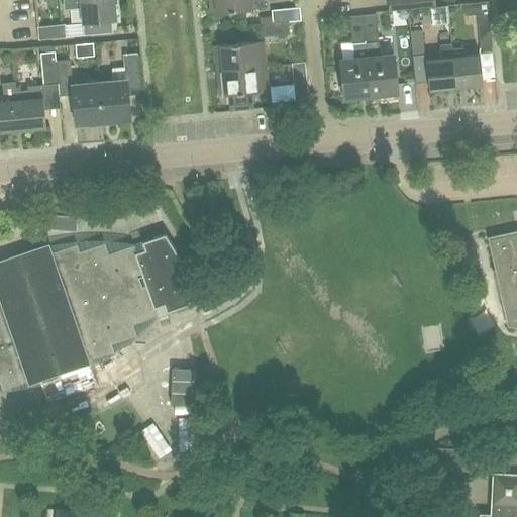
[(80,8),(82,23),(83,35),(111,33),(110,20),(114,19),(112,0),(63,0),(64,10),(80,8)]
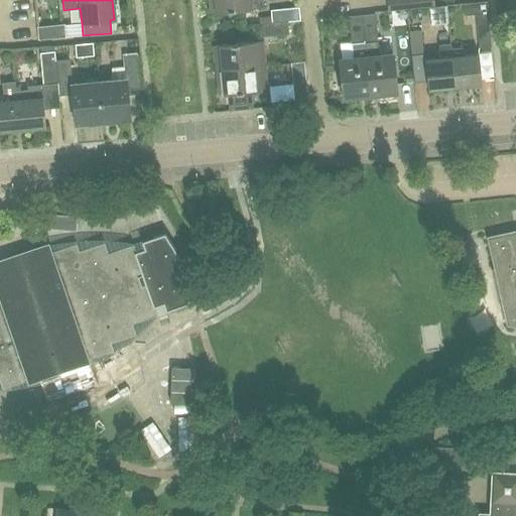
[(213,0),(215,13),(262,8),(264,8),(263,0),(213,0)]
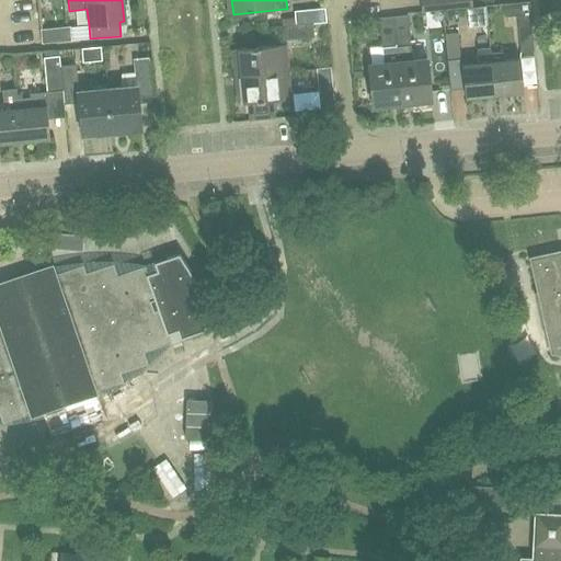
[(420,0),(422,12),(472,7),(471,0),(420,0)]
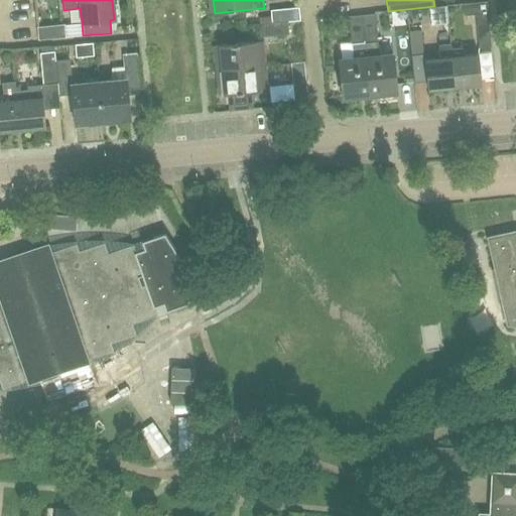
[(271,23),(287,21),(299,20),(298,8),(270,11),(271,23)]
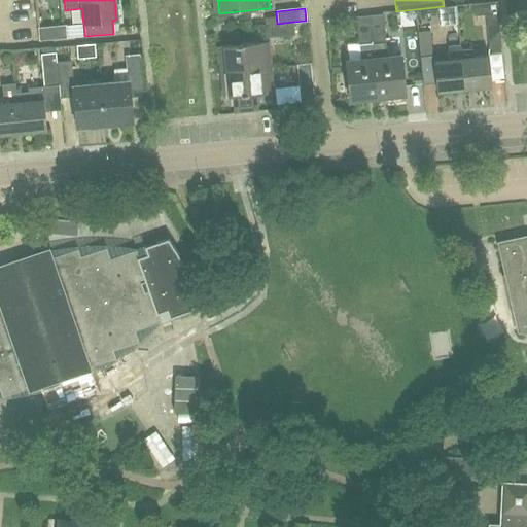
[(387,58),(383,14),(370,16),(377,98),(403,95),(400,57),(387,58)]
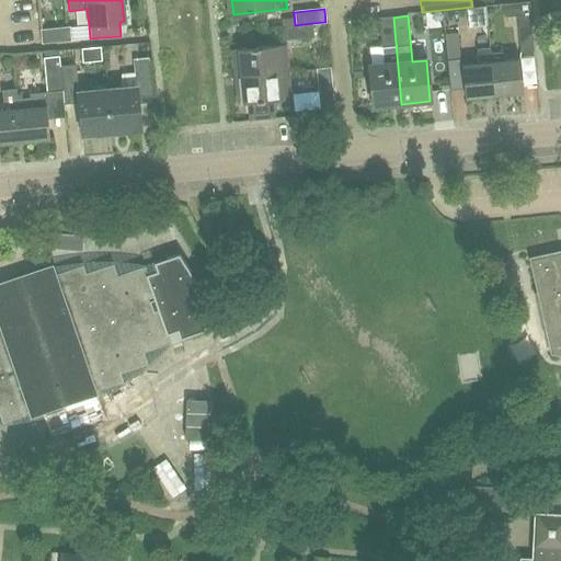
[(373,106),(401,104),(393,18),(379,19),(384,64),(369,65),(373,106)]
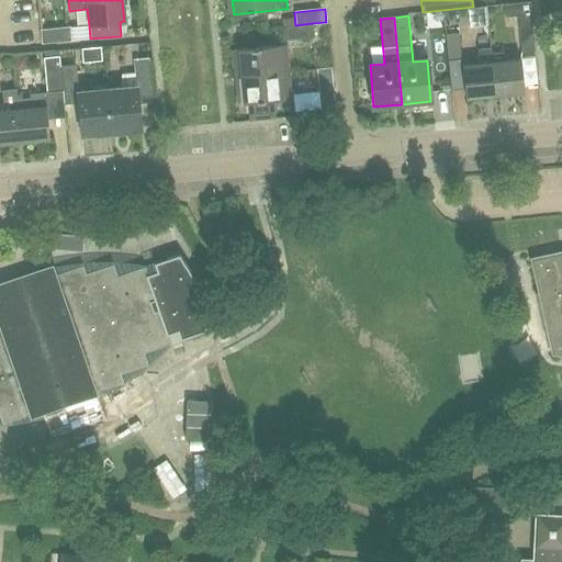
[(283,41),(314,37),(313,23),(295,25),(282,26),(283,41)]
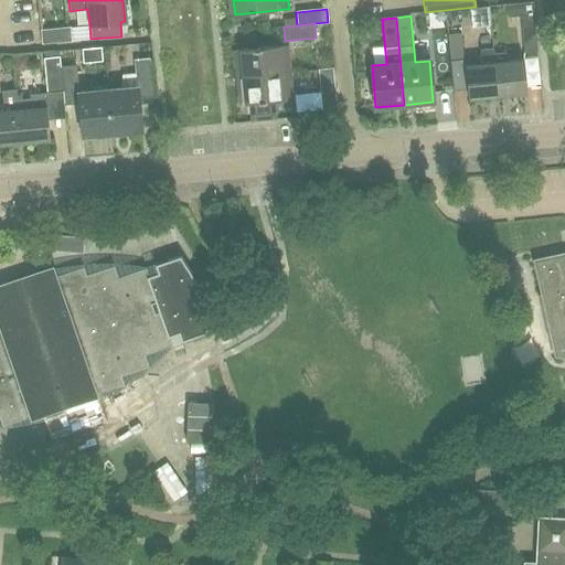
[(42,44),(71,41),(70,27),(40,30),(42,44)]
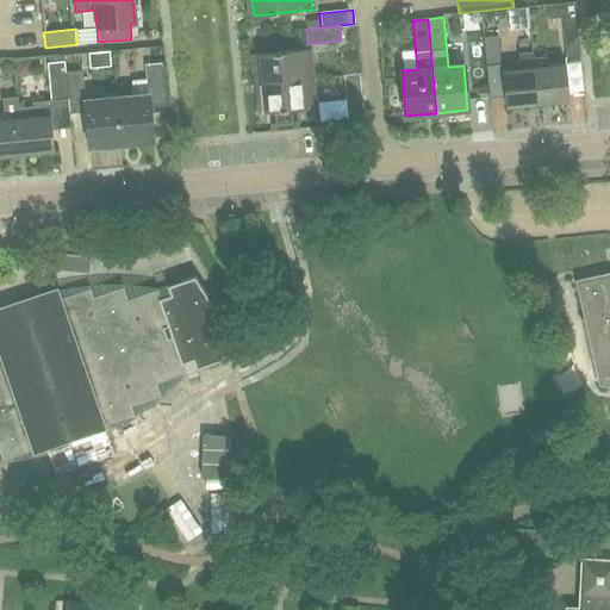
[(486,64),(500,63),(498,36),(484,37),(486,64)]
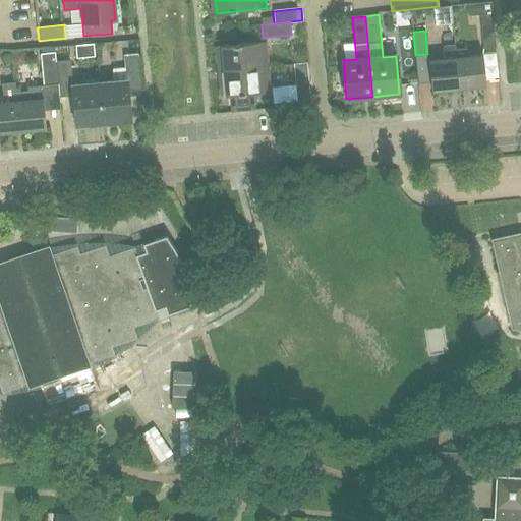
[(259,66),(268,66),(266,42),(257,43),(220,46),(217,47),(219,63),(222,63),(223,70),(259,67),(259,66)]
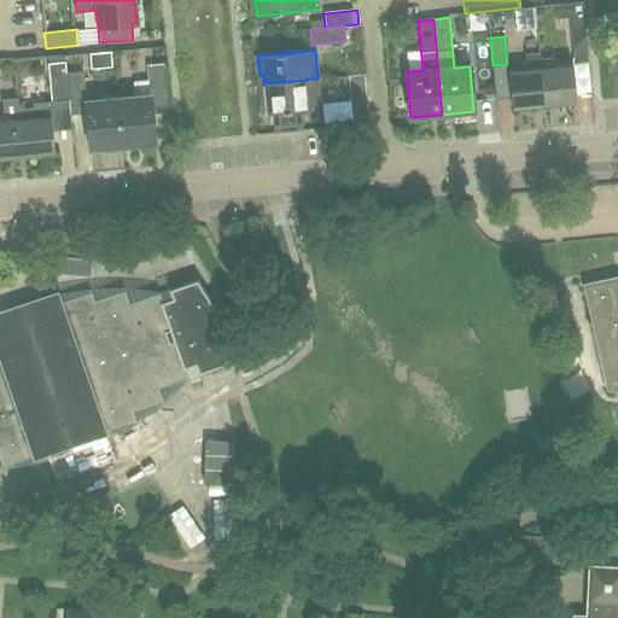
[(91,54),(92,69),(112,66),(111,52),(91,54)]
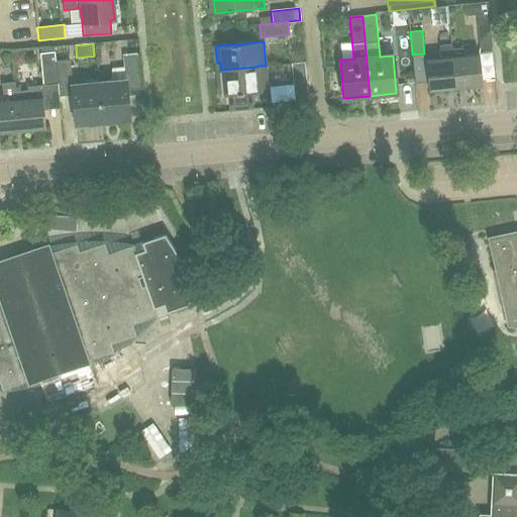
[(428,91),(455,88),(451,49),(452,49),(451,44),(439,45),(440,58),(425,60),(428,91)]
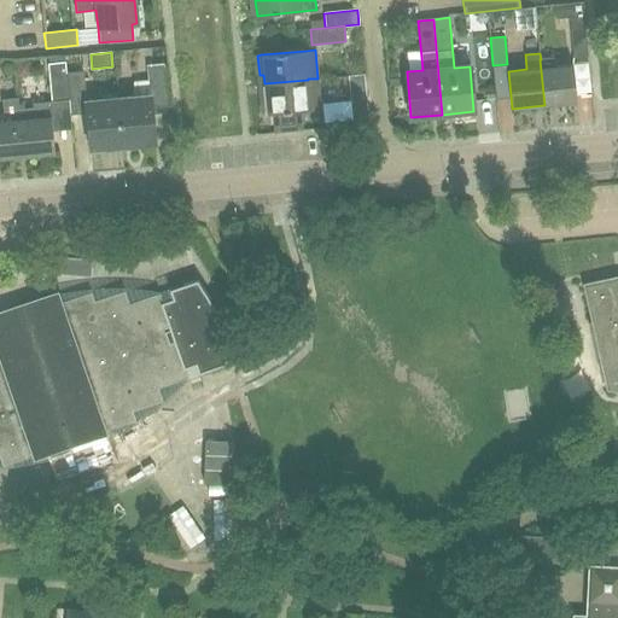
[(554,57),(541,59),(540,59),(544,105),(576,103),(572,65),(555,66),(554,57)]
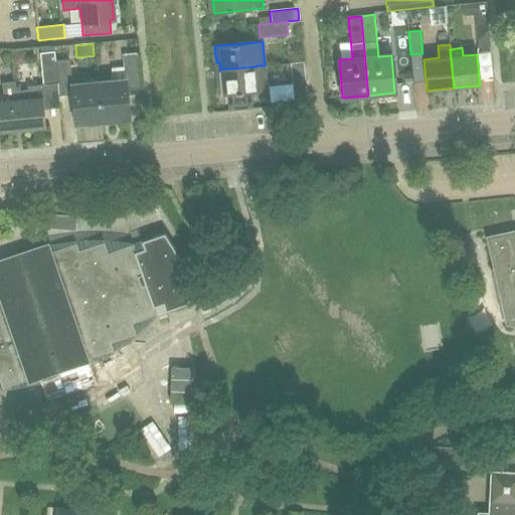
[(18,131),(45,128),(41,98),(43,97),(42,88),(57,86),(54,60),(53,51),(40,53),(43,84),(27,87),(28,91),(15,92),(18,131)]
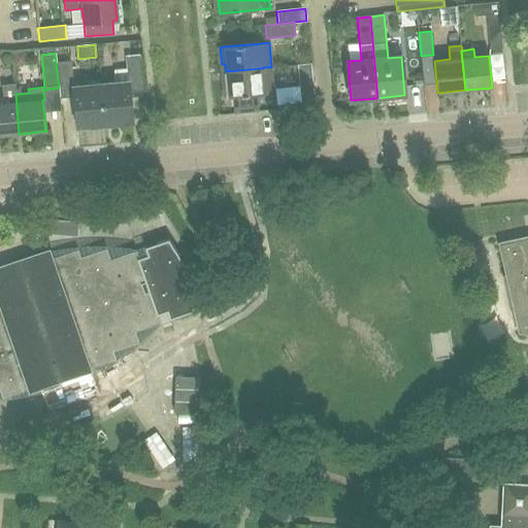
[(26,65),(25,54),(11,55),(12,66),(26,65)]
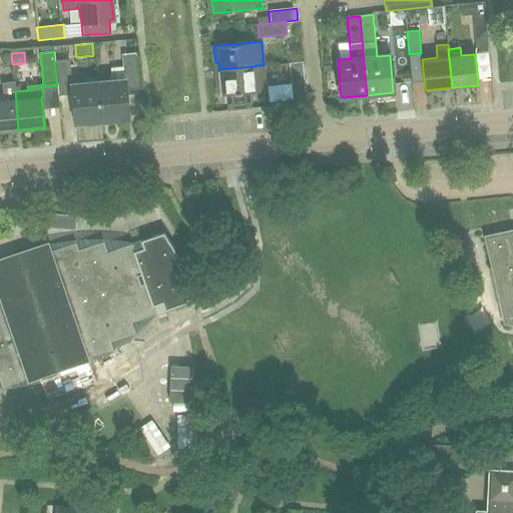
[(101,121),(128,118),(125,89),(138,88),(135,53),(121,54),(122,67),(111,68),(112,79),(97,81),(101,121)]
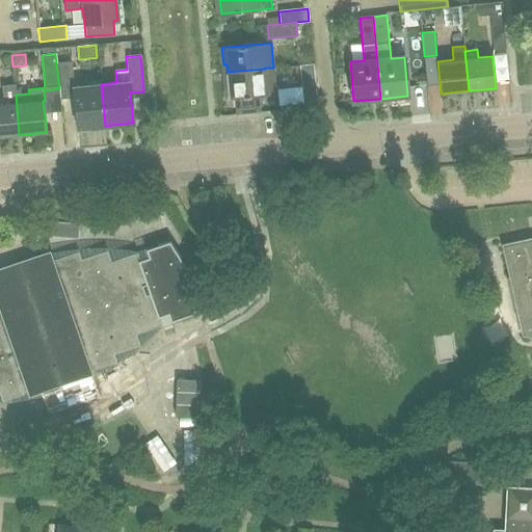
[(73,87),(71,61),(56,62),(59,88),(60,99),(74,98),(77,129),(105,126),(101,84),(73,87)]
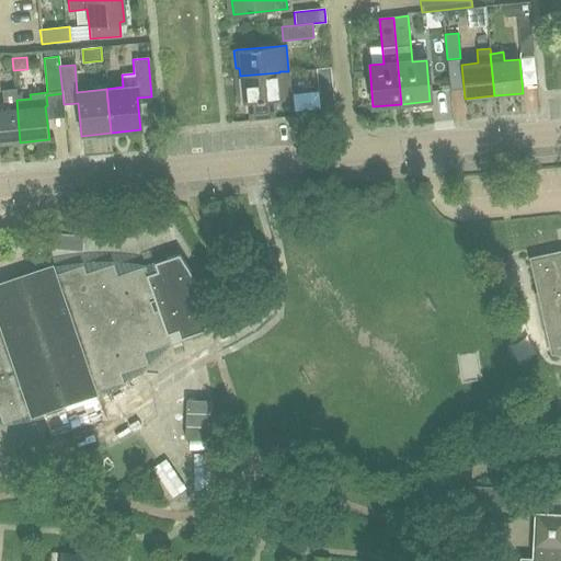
[(317,69),(319,94),(320,114),(334,113),(330,68),(317,69)]
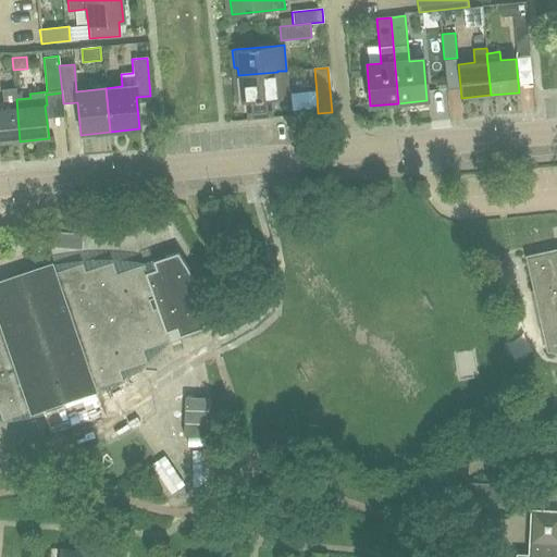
[(237,102),(245,102),(247,120),(267,118),(264,100),(288,98),(286,71),(277,71),(277,72),(238,75),(238,85),(235,85),(237,102)]
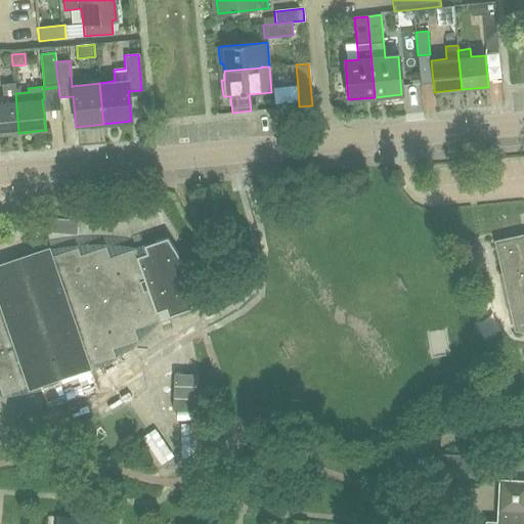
[(0,134),(18,133),(15,93),(14,84),(2,85),(3,98),(0,98),(0,134)]
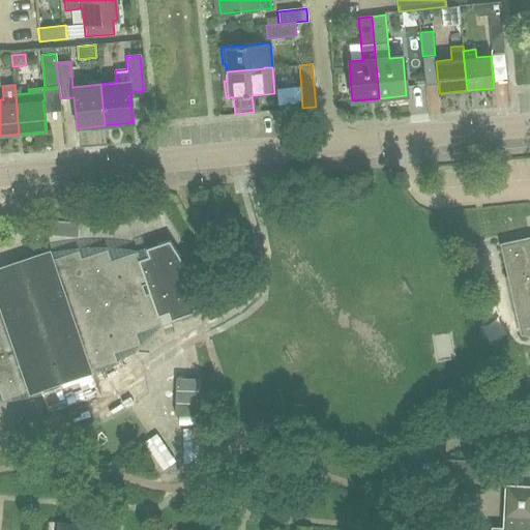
[(78,238),(79,224),(48,221),(47,235),(78,238)]
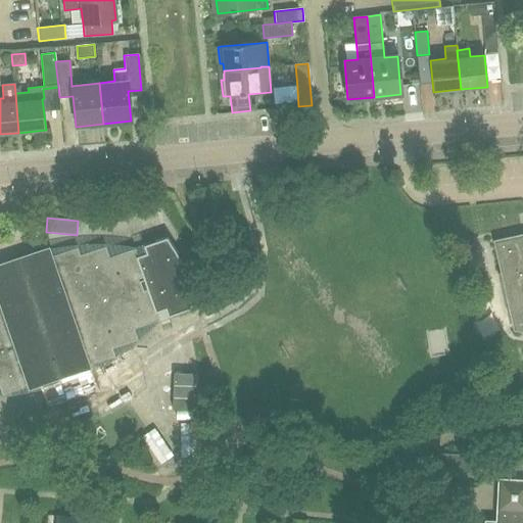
[(522,233),(493,240),(514,330),(522,331),(522,233)]
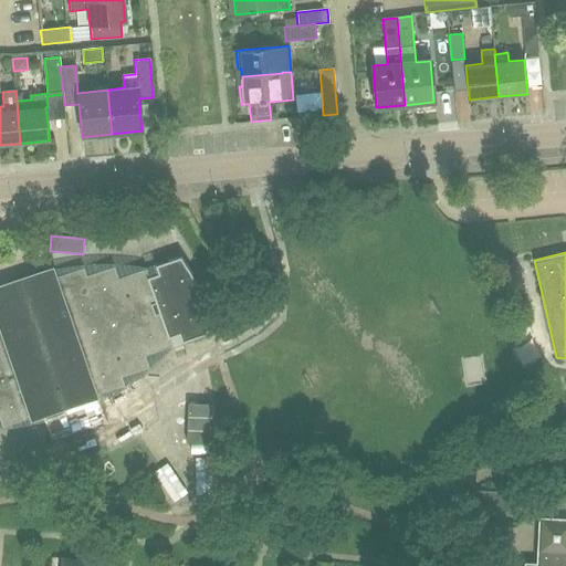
[(171,345),(169,337),(178,334),(181,342),(207,333),(202,292),(180,257),(155,264),(157,273),(148,276),(145,268),(117,278),(113,265),(85,275),(83,266),(55,276),(53,269),(33,273),(35,291),(14,299),(4,283),(0,285),(0,419),(2,426),(41,412),(42,416),(85,400),(84,397),(123,385),(121,376),(148,366),(144,355),(171,345)]
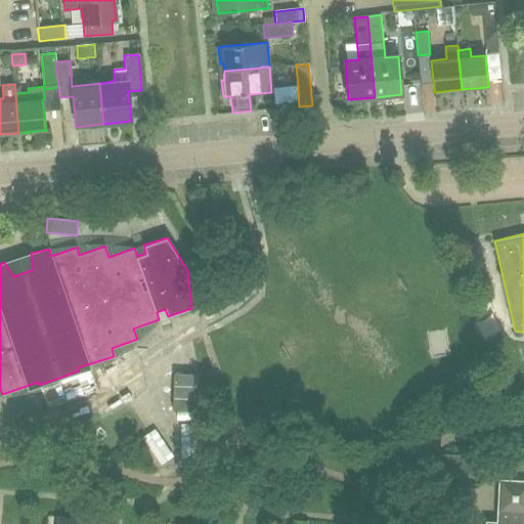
[(523,470),(523,457),(439,454),(439,467),(523,470)]
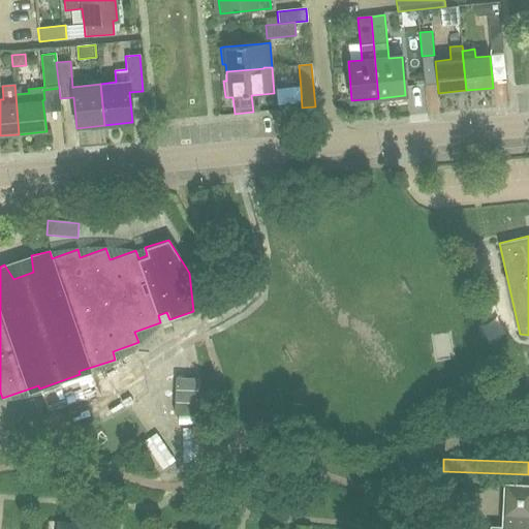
[(528,528),(528,483),(504,483),(502,525),(491,525),(490,528),(528,528)]
